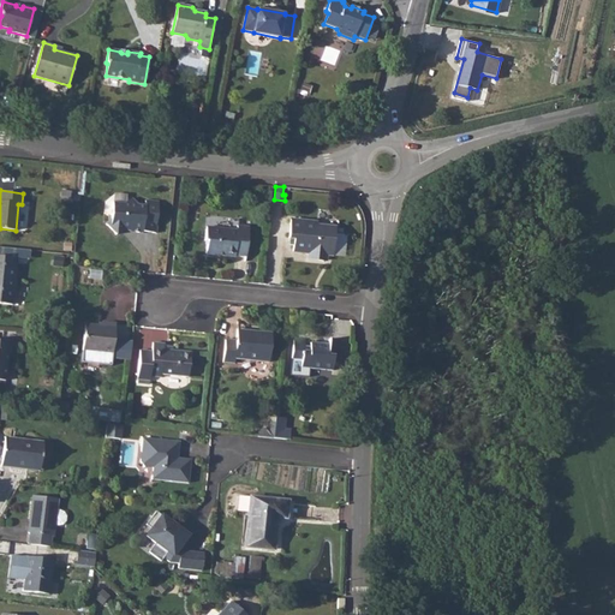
[(156,233),(159,202),(145,201),(145,206),(137,204),(132,198),(126,203),(113,202),(112,220),(107,224),(117,234),(123,230),(131,231),(130,232),(143,233),(143,232),(156,233)]
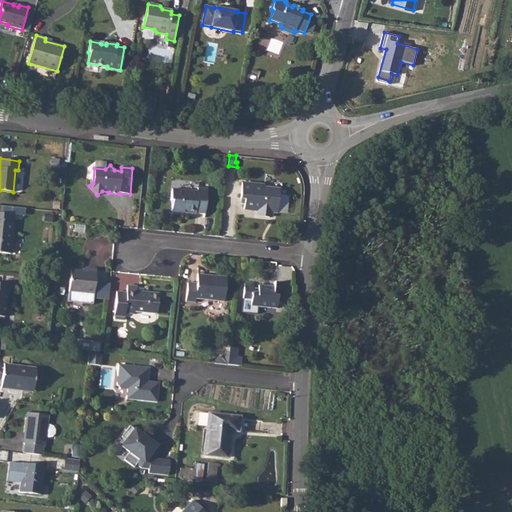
[(264,188),(264,185),(242,183),(240,198),(245,199),(244,209),(257,211),(257,216),(271,217),(272,212),(272,207),(278,207),(279,195),(280,189),(264,188)]
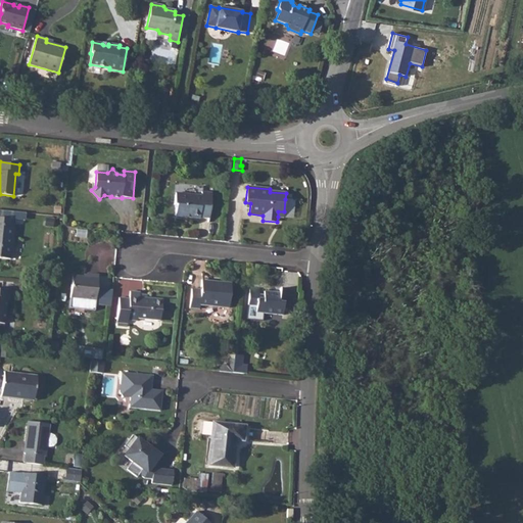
[(209,219),(211,193),(202,192),(201,196),(176,193),(175,204),(177,204),(176,216),(200,219),(200,218),(209,219)]
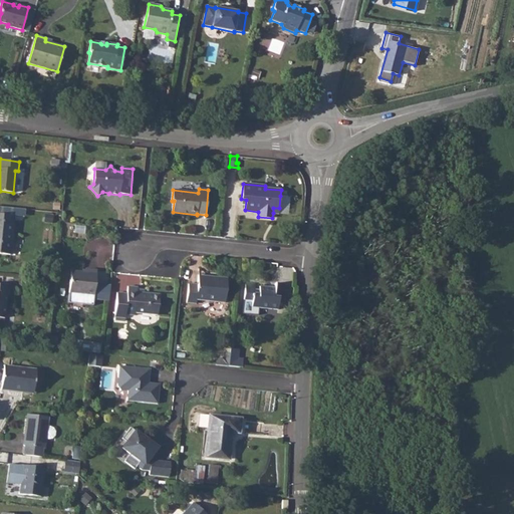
[(287,197),(280,196),(279,208),(273,208),(273,213),(288,215),(289,200),(287,197)]
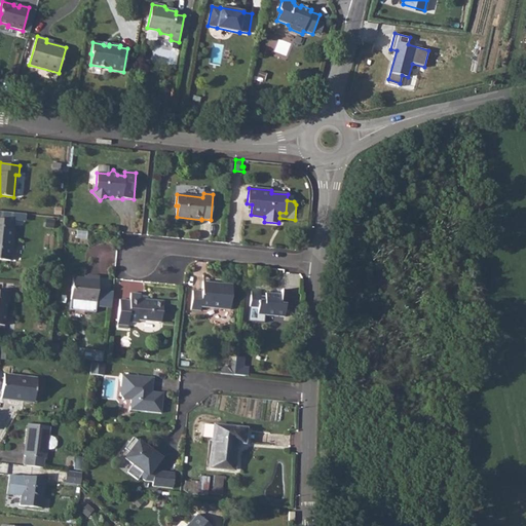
[(0,259),(10,261),(14,221),(0,219),(0,259)]
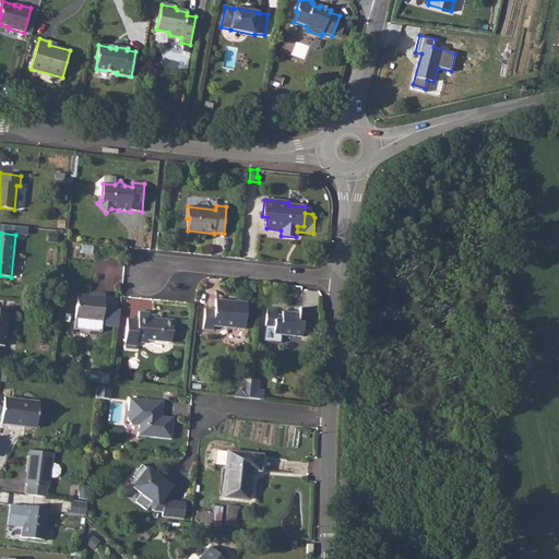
[(58,235),(49,234),(49,241),(57,242),(58,235)]
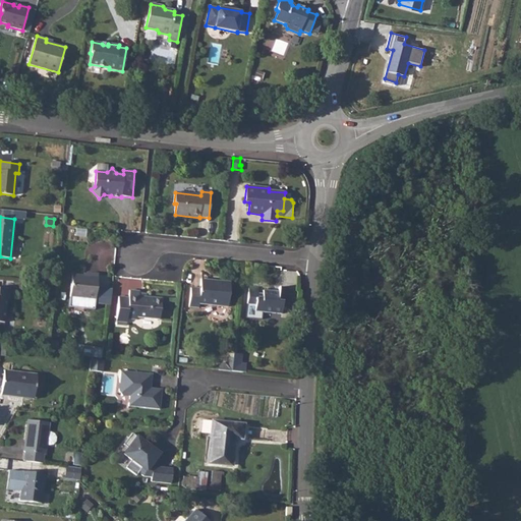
[(97,288),(98,275),(90,274),(89,277),(72,275),(70,297),(96,299),(97,288)]
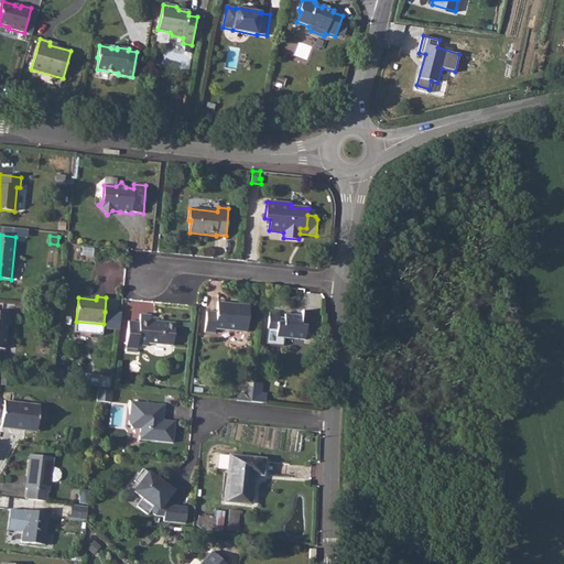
[(247,332),(249,306),(217,303),(216,313),(207,312),(205,332),(215,333),(216,328),(247,332)]
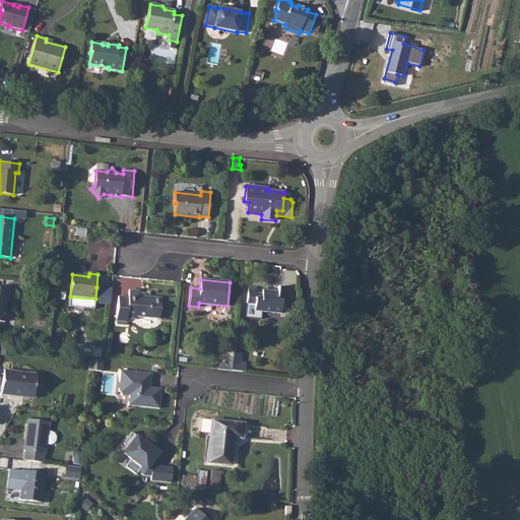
[(56,284),(44,283),(43,291),(55,294),(56,284)]
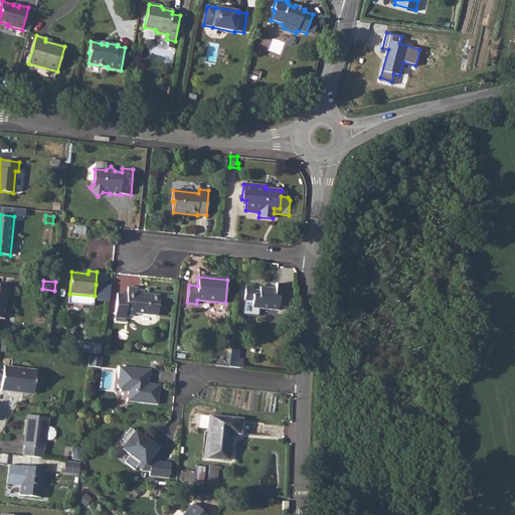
[(275,298),(275,289),(260,288),(260,291),(254,290),(255,285),(245,284),(242,315),(259,316),(260,308),(279,310),(279,304),(283,305),(284,299),(275,298)]
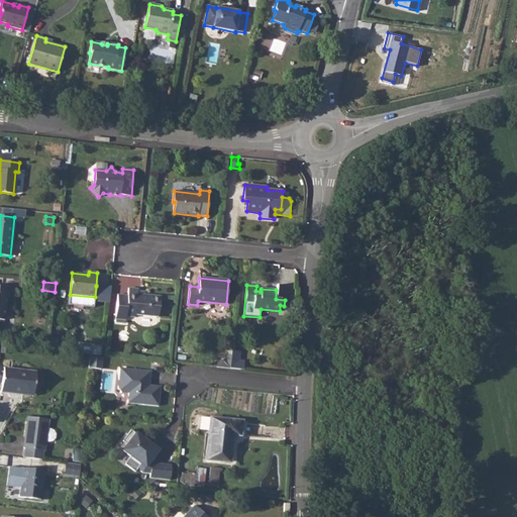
[(276,299),(285,300),(286,286),(277,285),(276,290),(276,299)]
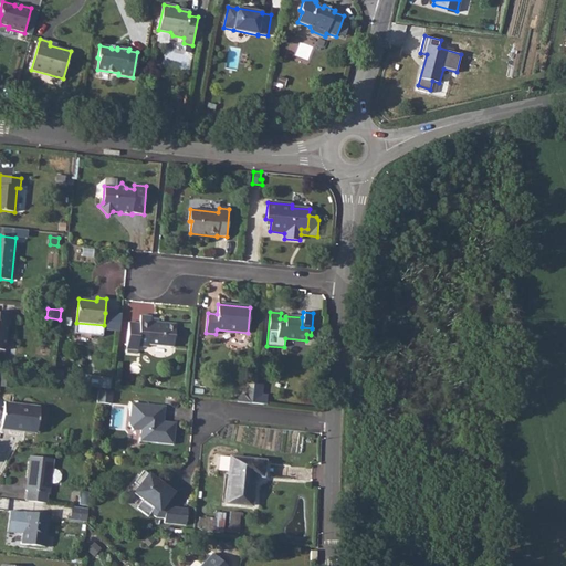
[(12,327),(13,315),(0,313),(0,349),(6,350),(8,327),(12,327)]
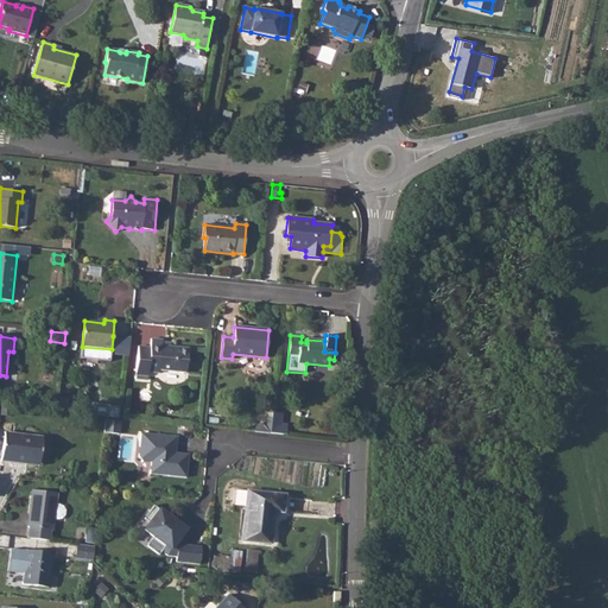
[(131,337),(113,336),(112,349),(111,354),(128,356),(131,337)]
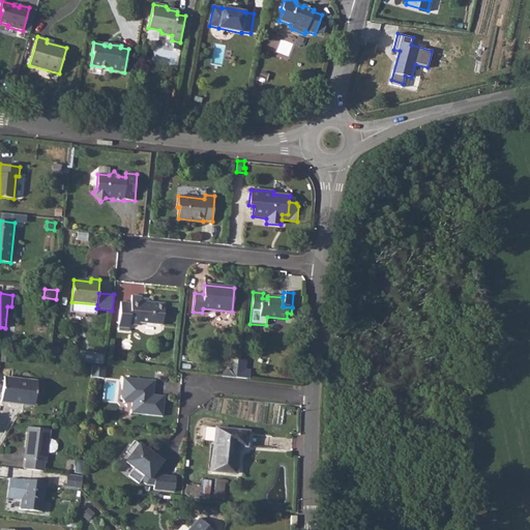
[(142,299),(142,296),(131,295),(131,303),(121,302),(118,327),(119,327),(128,328),(129,328),(129,324),(139,325),(139,323),(163,325),(165,303),(148,302),(141,301),(142,299)]
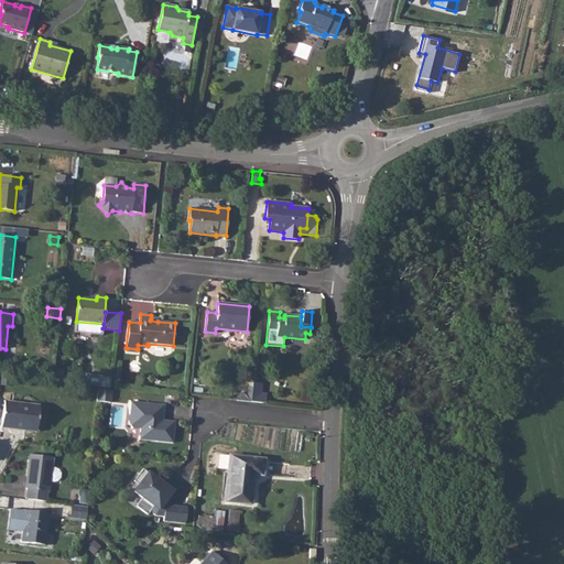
[(251,403),(266,404),(267,396),(264,393),(261,393),(262,383),(253,382),(252,388),(251,403)]
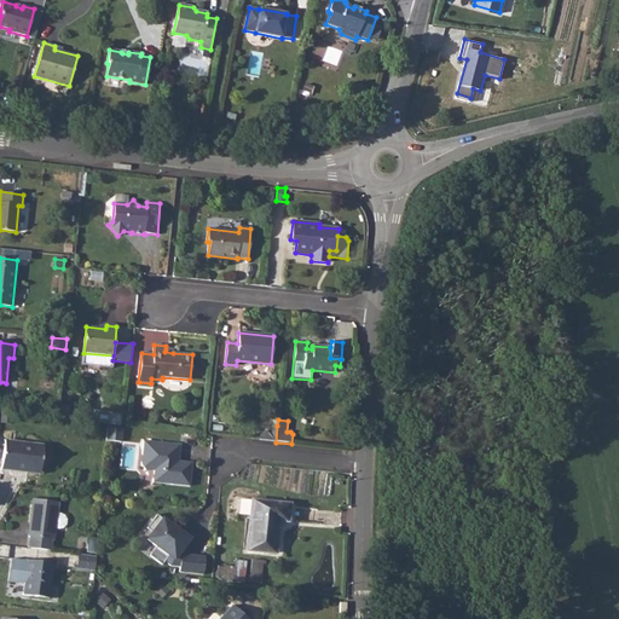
[(277,426),(268,424),(268,431),(266,432),(260,432),(260,440),(276,443),(277,426)]
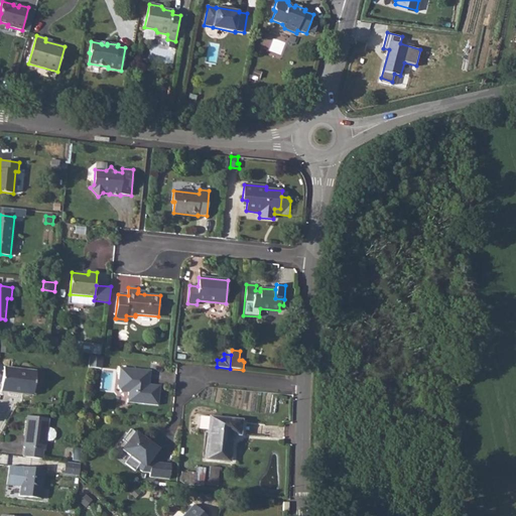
[(103,359),(90,357),(89,367),(102,369),(103,359)]
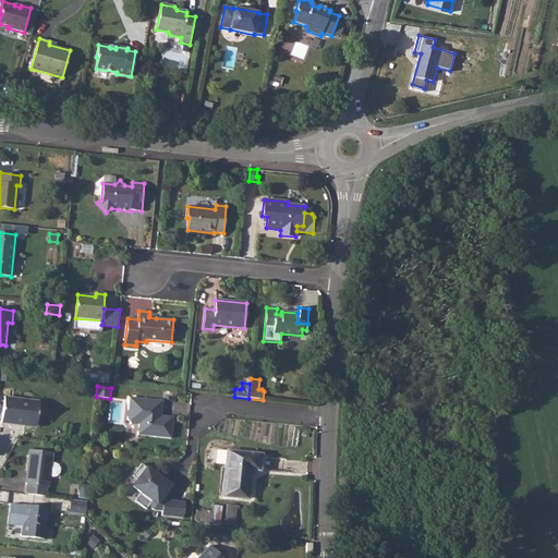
[(36,427),(39,401),(4,397),(1,423),(36,427)]
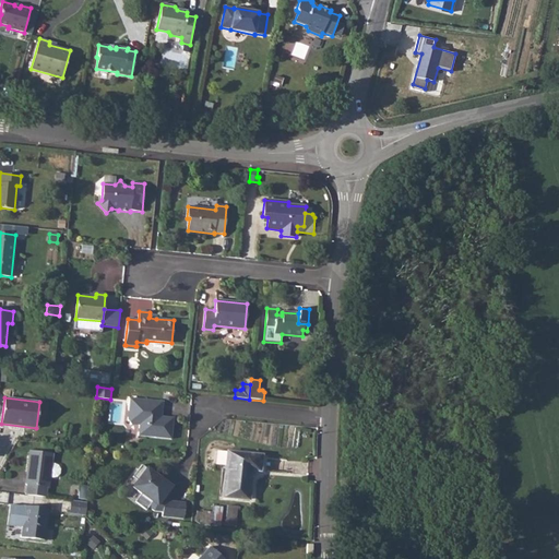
[(163,402),(127,397),(126,417),(131,425),(139,425),(139,436),(171,439),(174,418),(162,417),(158,416),(159,412),(162,412),(163,402)]
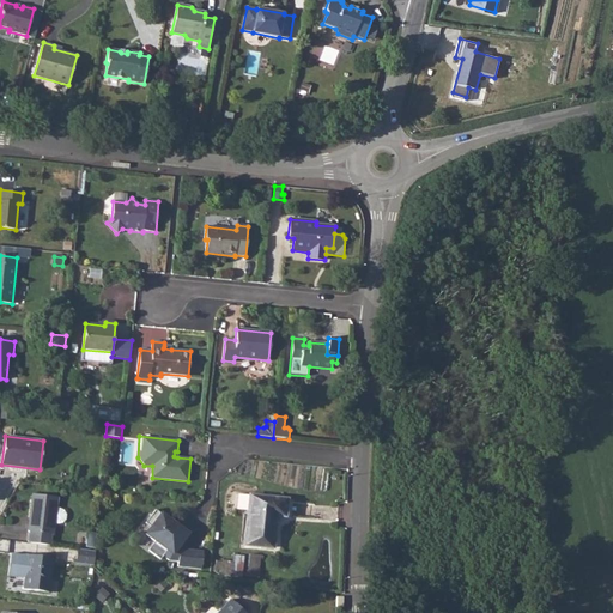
[(58,497),(32,495),(29,530),(30,530),(28,542),(50,545),(52,534),(53,534),(54,523),(58,525),(62,523),(66,520),(67,515),(65,510),(60,508),(56,508),(58,497)]
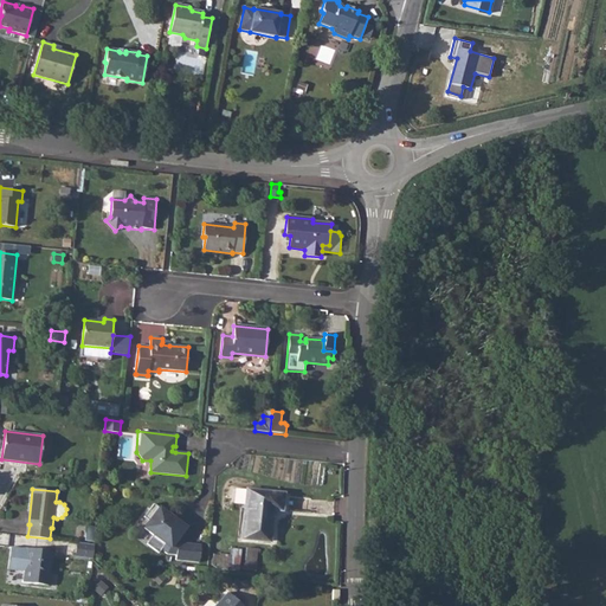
[(233,503),(245,504),(246,490),(236,489),(233,503)]
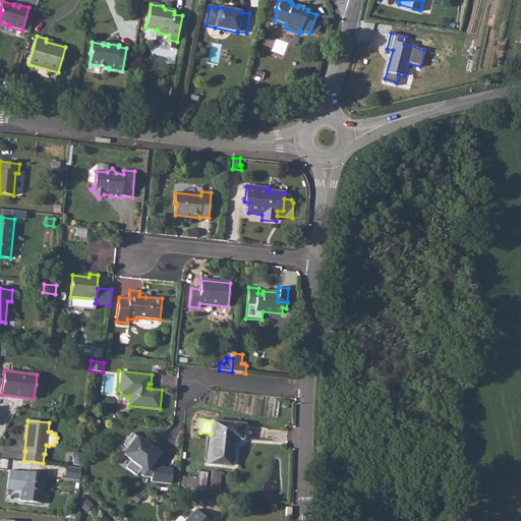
[(212,421),(211,433),(208,463),(232,465),(235,438),(242,439),(244,424),(212,421)]
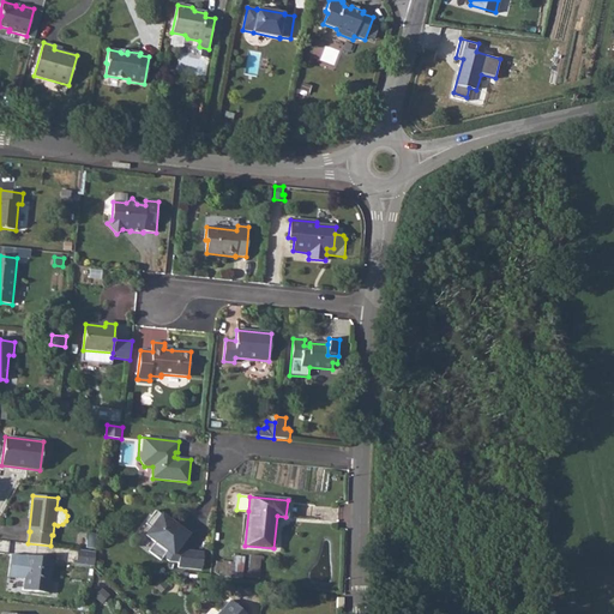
[(178,549),(188,535),(156,511),(145,524),(151,528),(145,535),(155,543),(149,552),(161,560),(163,557),(169,561),(179,563),(178,567),(202,570),(204,552),(178,549)]
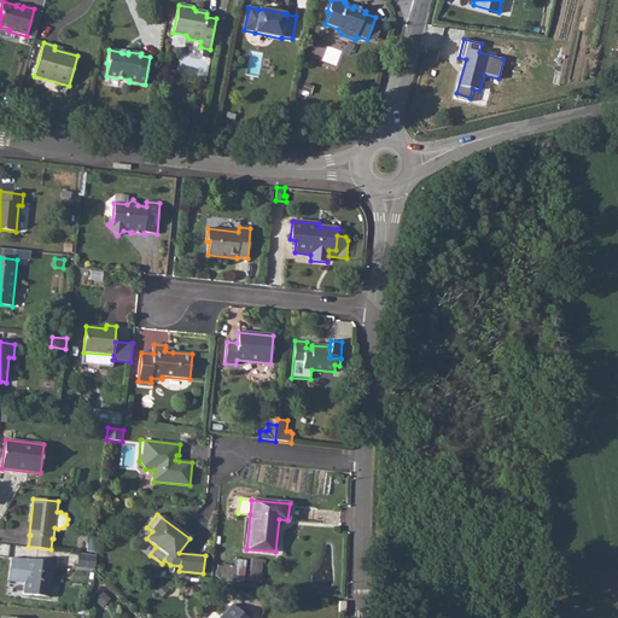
[(88,536),(87,552),(97,553),(98,537),(88,536)]
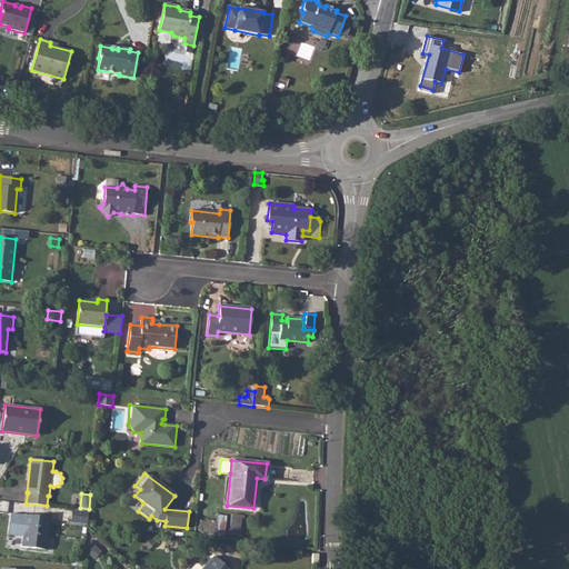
[(88,511),(72,509),(70,523),(87,526),(88,511)]
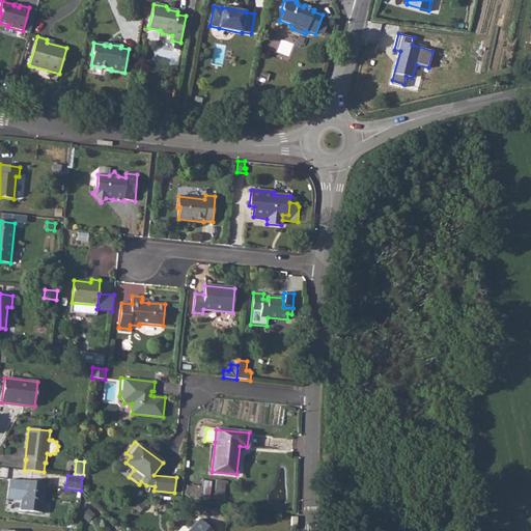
[(43,513),(47,483),(9,479),(7,499),(21,501),(20,510),(43,513)]
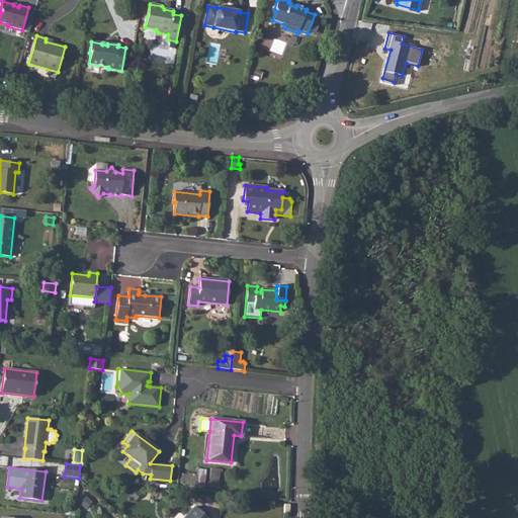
[(221,484),(221,468),(210,467),(210,484),(221,484)]
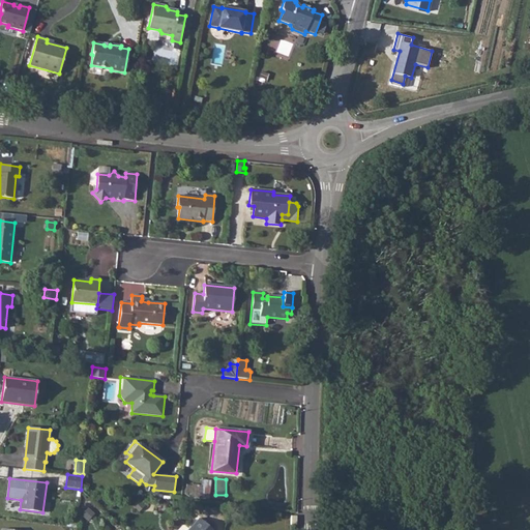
[(210,484),(189,482),(188,497),(208,498),(210,484)]
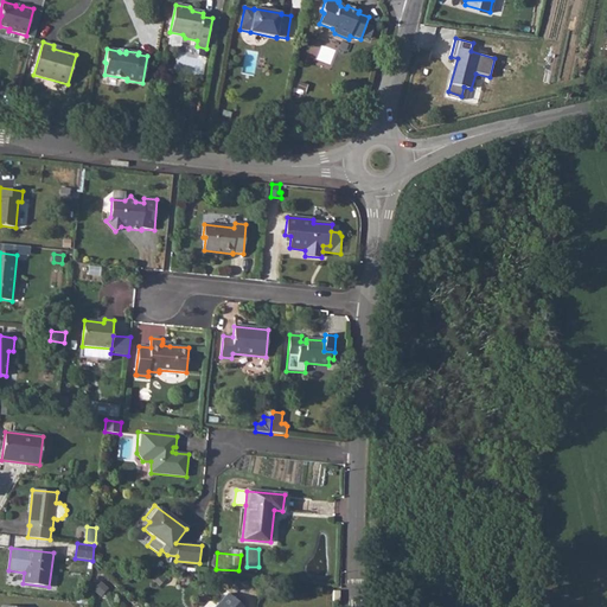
[(165,579),(159,573),(153,579),(159,585),(165,579)]
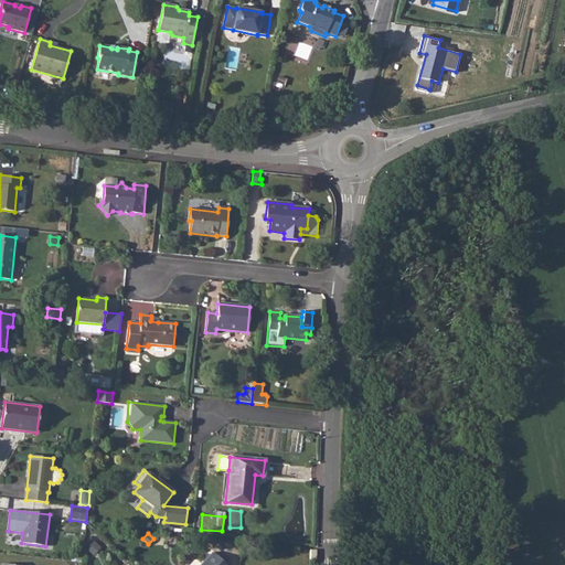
[(99,547),(94,542),(87,550),(93,555),(99,547)]
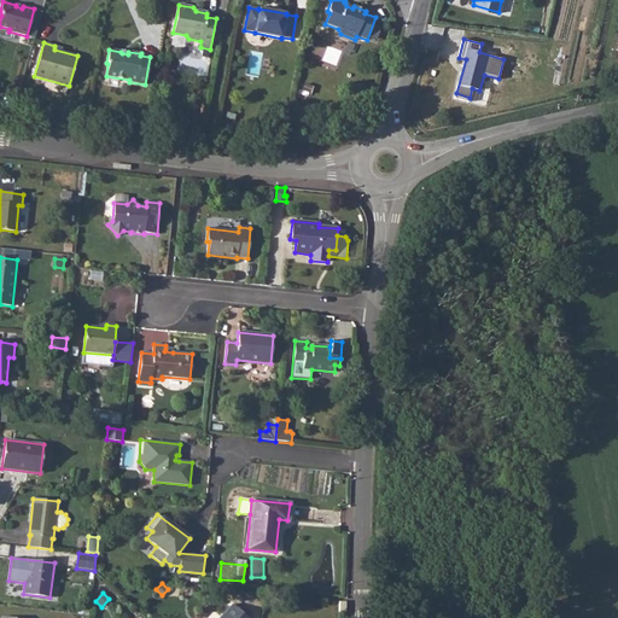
[(246,617),(232,605),(219,617),(246,617)]
